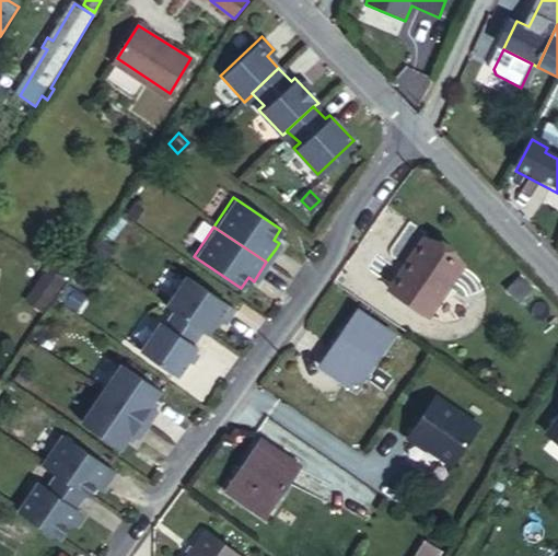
[(407,277),(400,273),(387,290),(427,316),(461,267),(422,242),(409,261),(415,265),(407,277)]
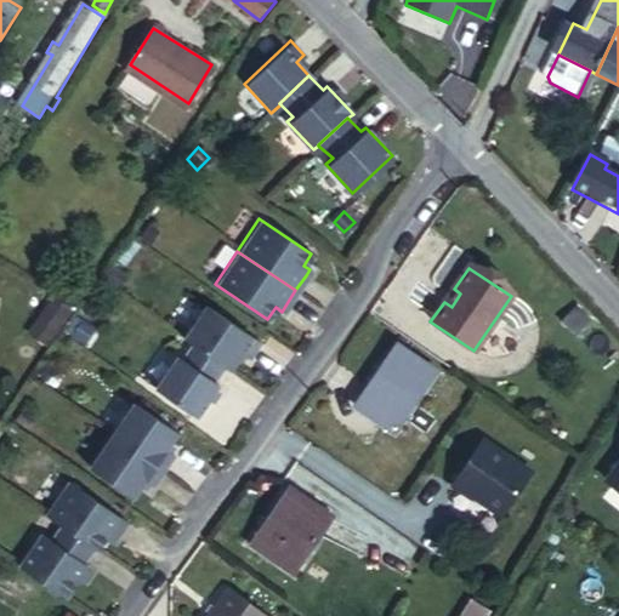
[(454,289),(444,302),(452,307),(460,294),(454,289)]
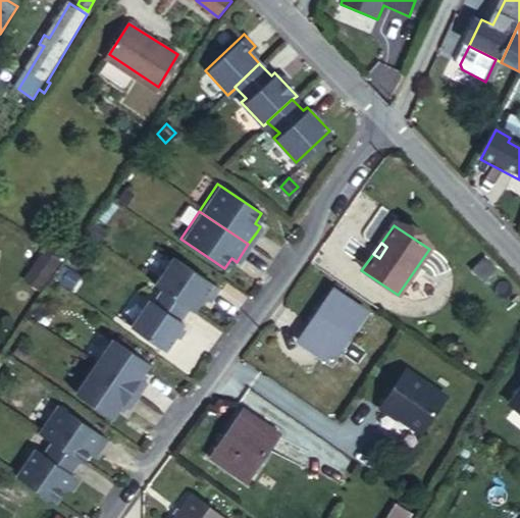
[(41,253),(32,266),(44,274),(53,260),(41,253)]
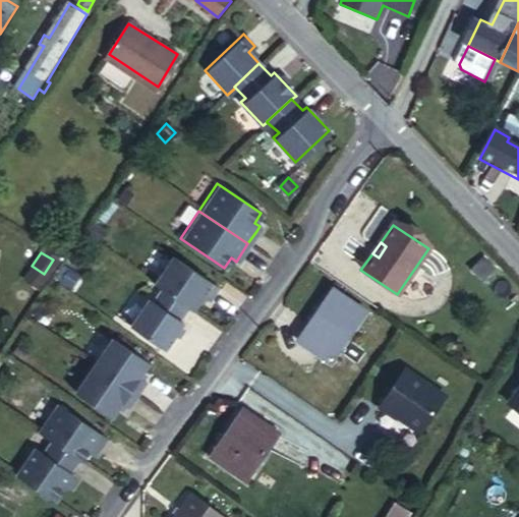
[(207,300),(216,286),(213,284),(171,255),(153,283),(161,288),(187,305),(195,292),(207,300)]
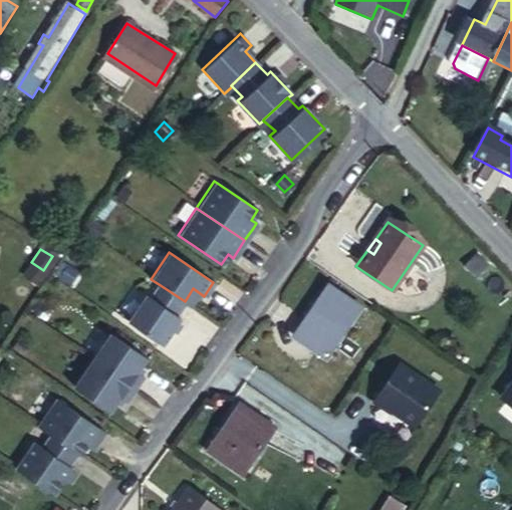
[(74,273),(64,266),(56,278),(66,284),(74,273)]
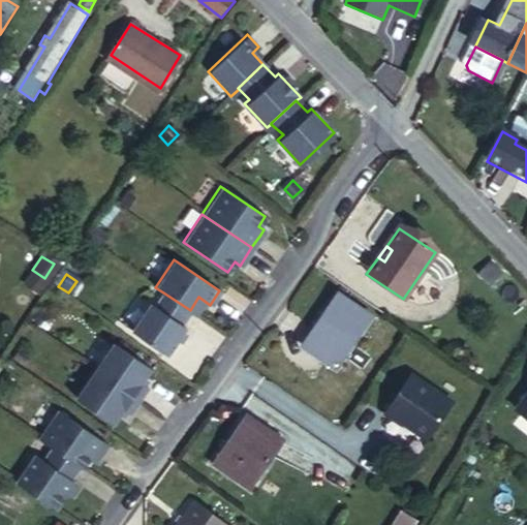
[(150,303),(131,331),(161,349),(167,354),(185,327),(181,323),(189,311),(190,310),(163,292),(154,305),(150,303)]
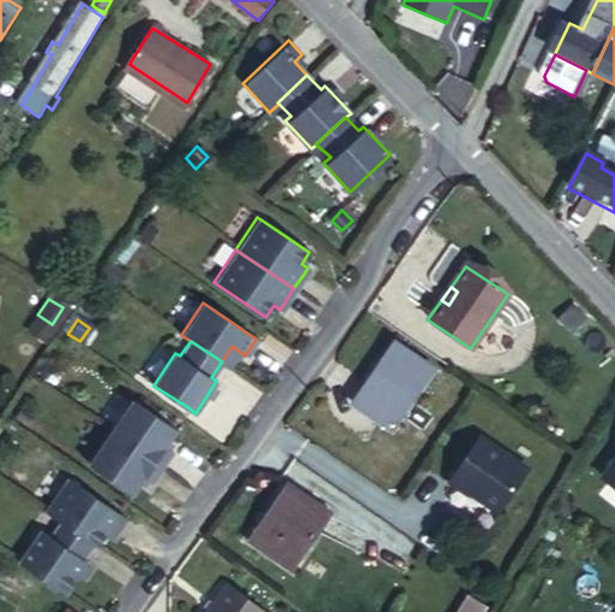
[(396,349),(353,410),(390,434),(432,374),(396,349)]
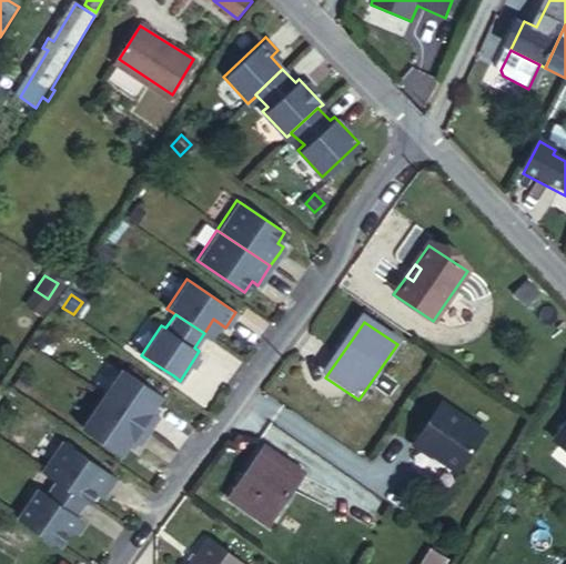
[(121,368),(101,398),(149,429),(158,415),(150,410),(161,394),(121,368)]
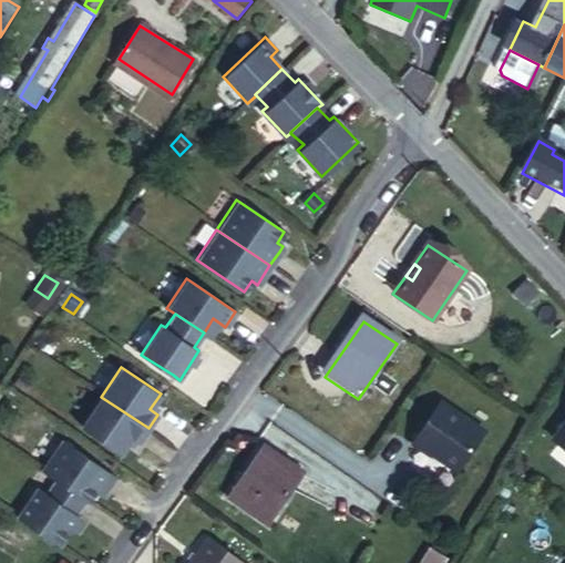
[(139,442),(149,428),(101,397),(81,427),(121,453),(131,438),(139,442)]
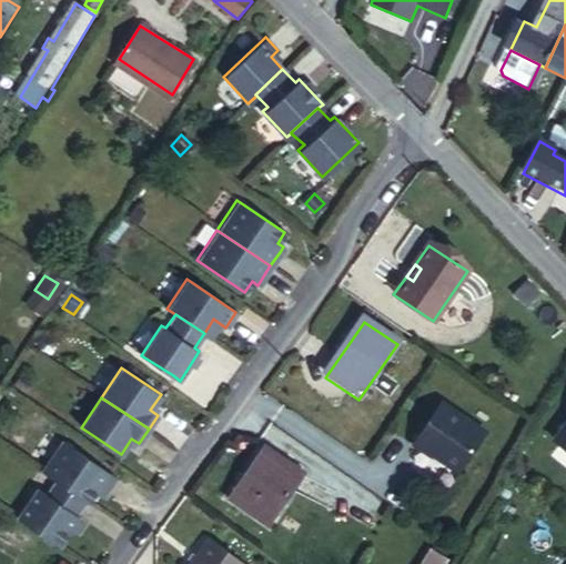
[(460,474),(487,434),(444,404),(415,447),(431,457),(433,456),(460,474)]
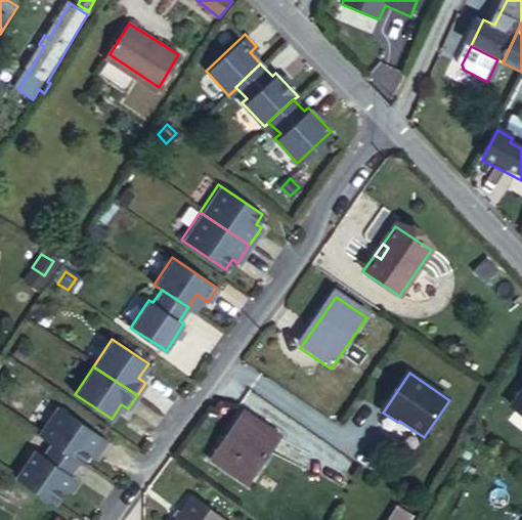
[(521,385),(506,406),(521,418),(521,385)]
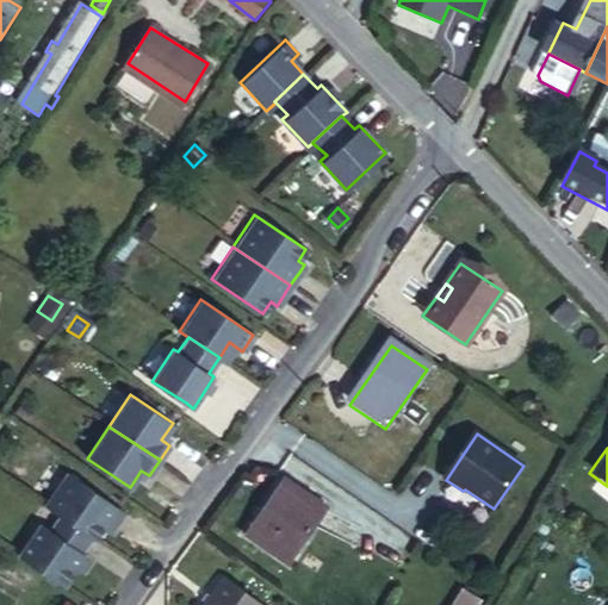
[(66,473),(43,505),(60,515),(91,535),(91,536),(94,538),(105,521),(111,525),(122,510),(117,506),(66,473)]
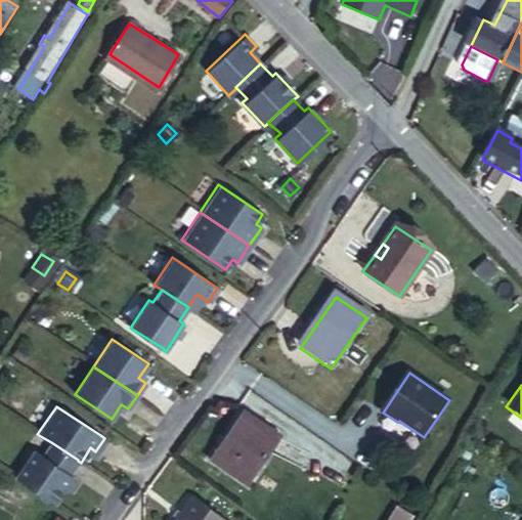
[(243,413),(213,458),(248,482),(278,438),(243,413)]
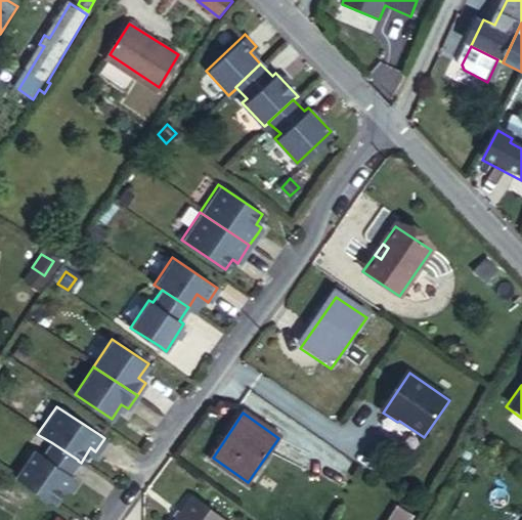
[(35,448),(17,475),(55,500),(73,474),(70,472),(78,461),(78,460),(51,442),(42,455),(35,448)]
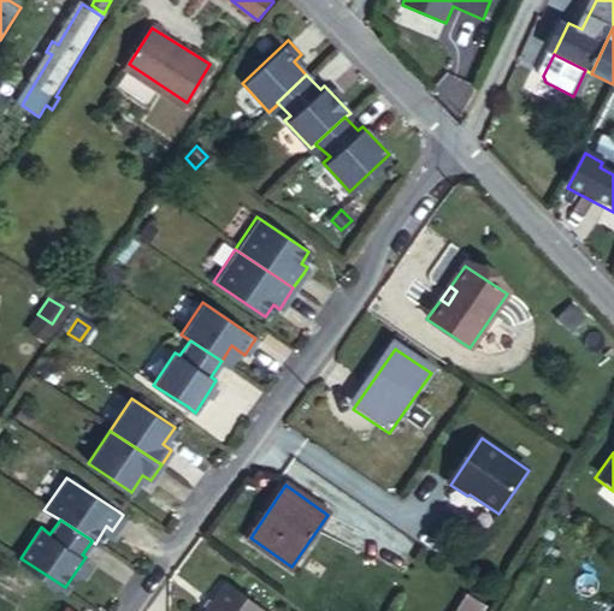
[(267,610),(232,585),(212,610),(267,610)]
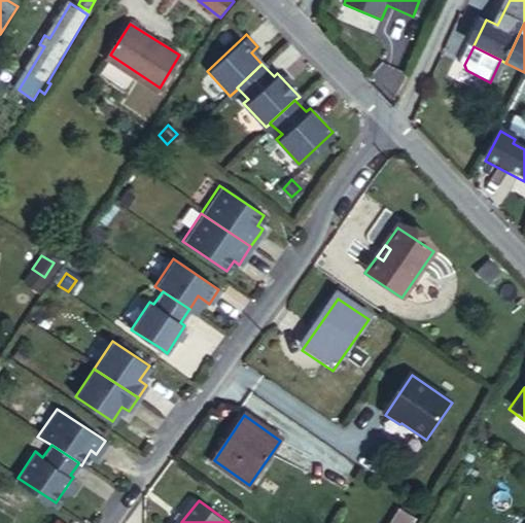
[(415,522),(401,513),(395,522),(415,522)]
